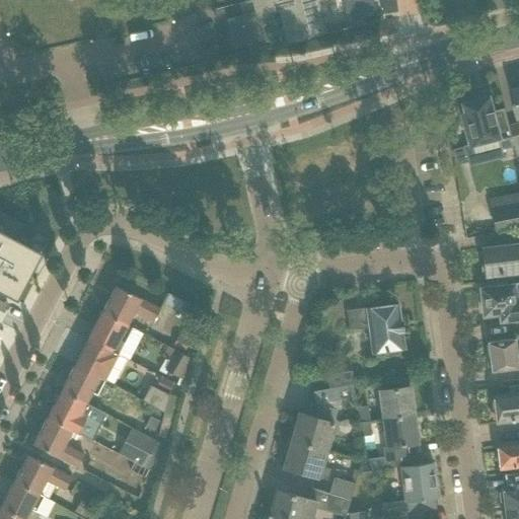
[(247,42),(250,53),(249,53),(249,54),(306,39),(296,0),(247,0),(237,3),(240,16),(227,19),(234,46),(247,42)]
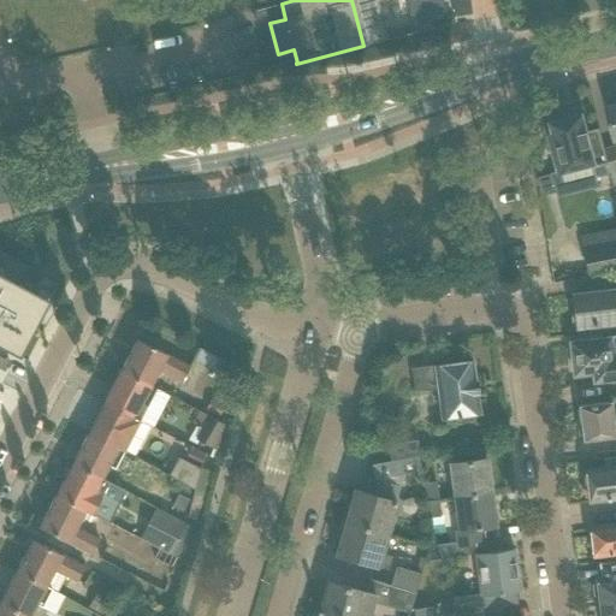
[(432,29),(432,28),(430,28),(426,15),(443,11),(439,0),(351,0),(363,46),(386,41),(432,29)]
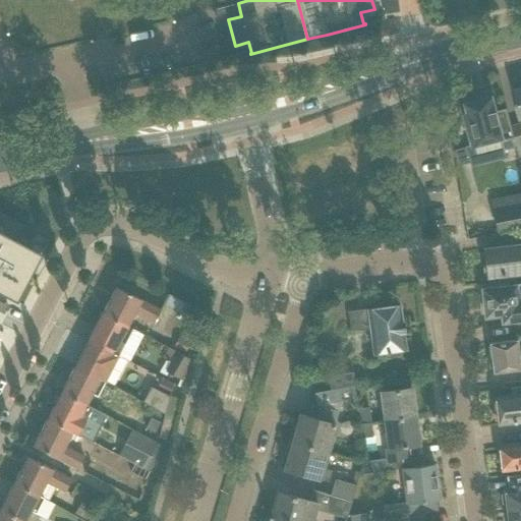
[(504,150),(516,147),(518,147),(513,126),(511,127),(507,109),(497,111),(494,97),(465,104),(468,114),(464,115),(472,148),(502,139),(504,150)]
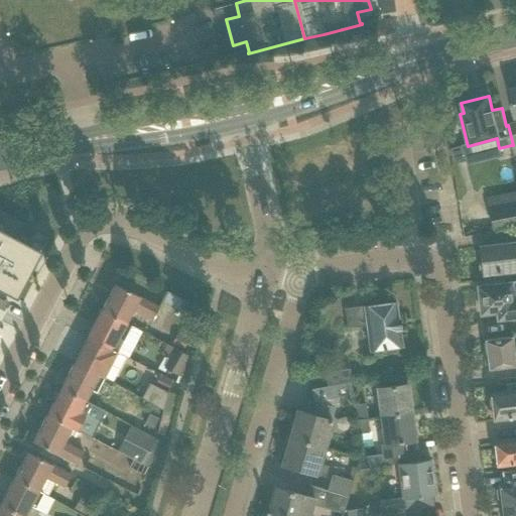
[(462,146),(450,149),(453,165),(467,161),(462,146)]
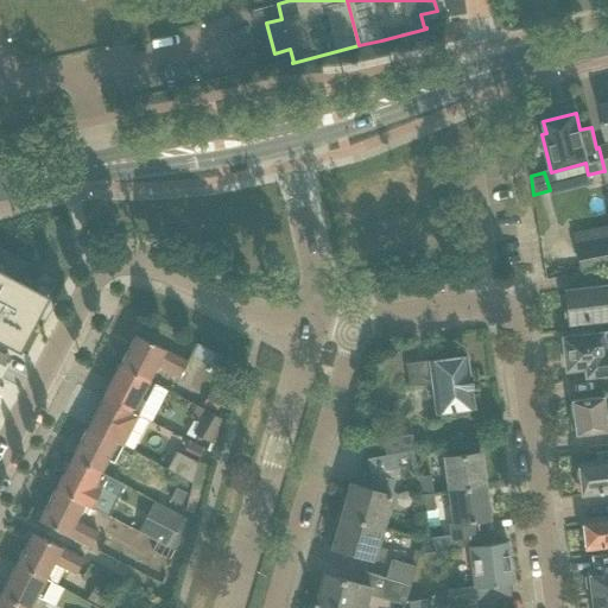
[(607,263),(607,242),(576,249),(580,268),(607,263)]
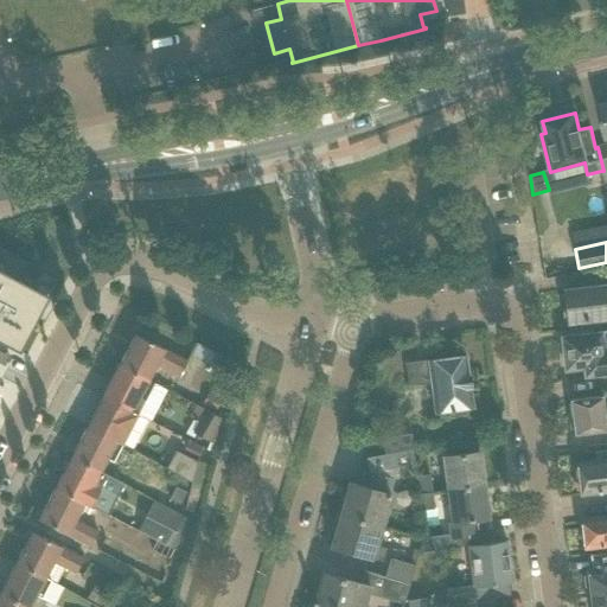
[(0,360),(8,346),(18,351),(37,315),(39,311),(42,306),(42,305),(46,295),(34,289),(23,282),(14,278),(14,279),(2,272),(0,270),(0,360)]
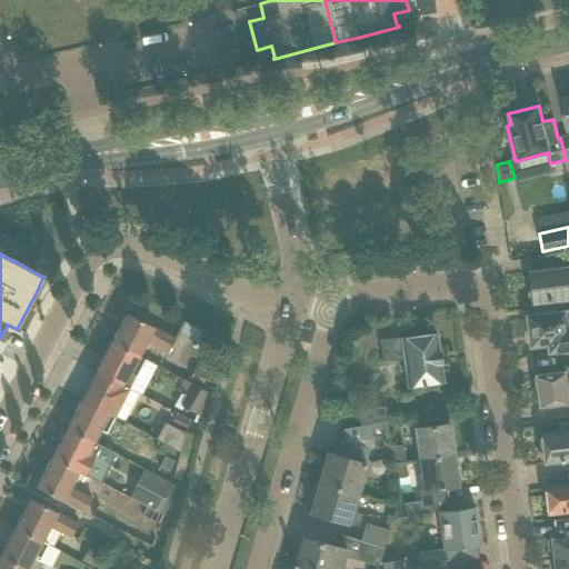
[(568,269),(567,269),(567,267),(549,269),(528,272),(529,289),(527,289),(528,300),(531,300),(531,302),(553,300),(568,298),(568,269)]
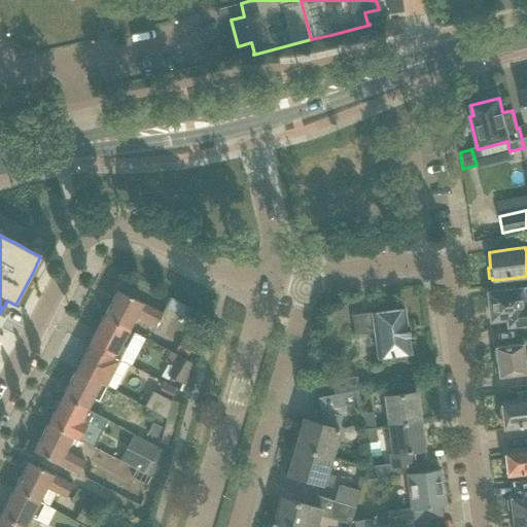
[(526,322),(526,287),(521,288),(507,290),(487,293),(487,296),(485,300),(486,306),(489,308),(490,320),(506,318),(507,325),(516,324),(526,322)]
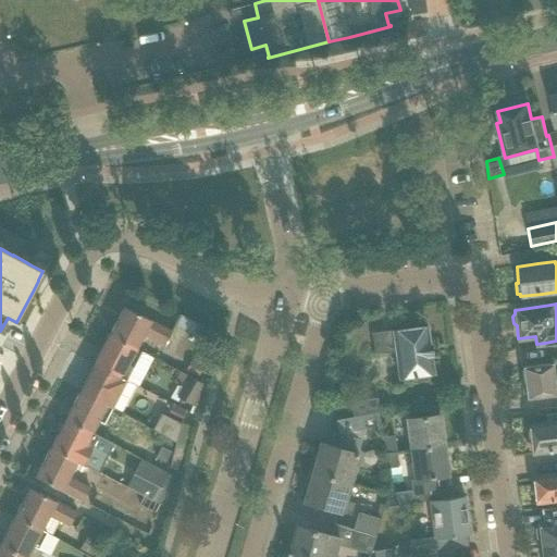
[(123,307),(109,335),(134,349),(135,348),(143,333),(164,345),(171,331),(123,307)]
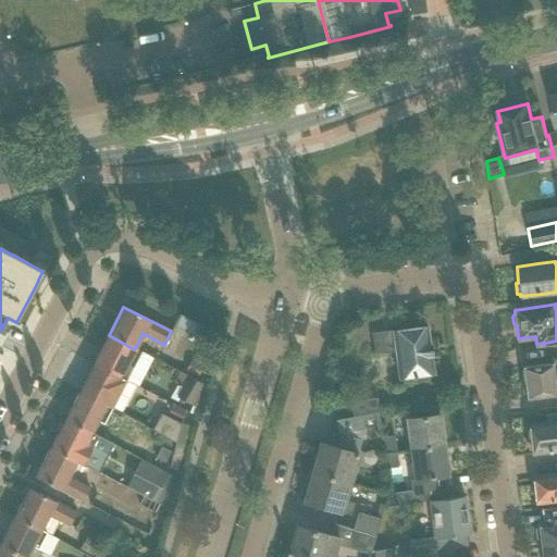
[(174,325),(197,338),(203,326),(181,314),(174,325)]
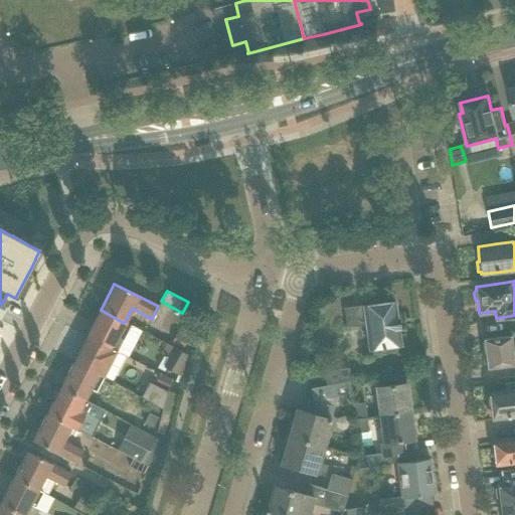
[(394,302),(344,309),(347,326),(365,323),(369,350),(400,345),(394,302)]
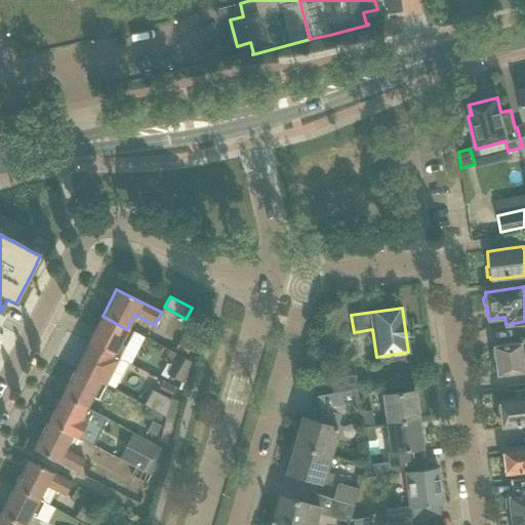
[(118,358),(132,331),(127,328),(126,329),(103,316),(88,342),(113,356),(118,358)]
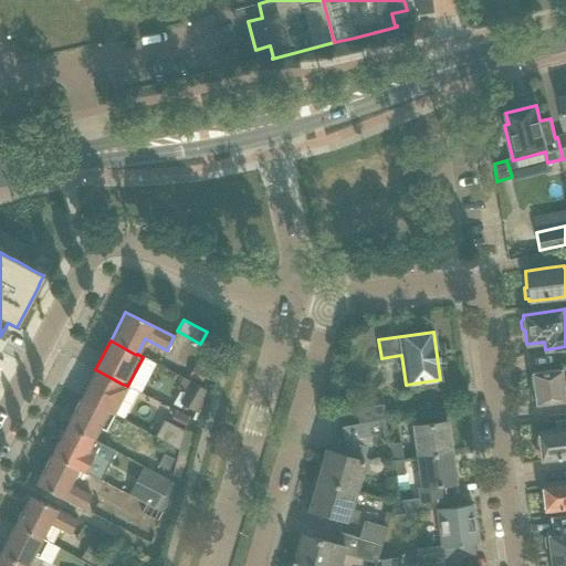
[(195,365),(188,378),(199,384),(206,371),(195,365)]
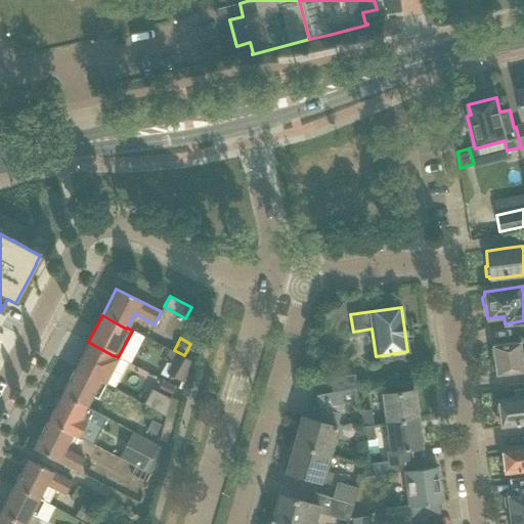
[(104,384),(118,357),(113,355),(88,342),(75,368),(104,384)]
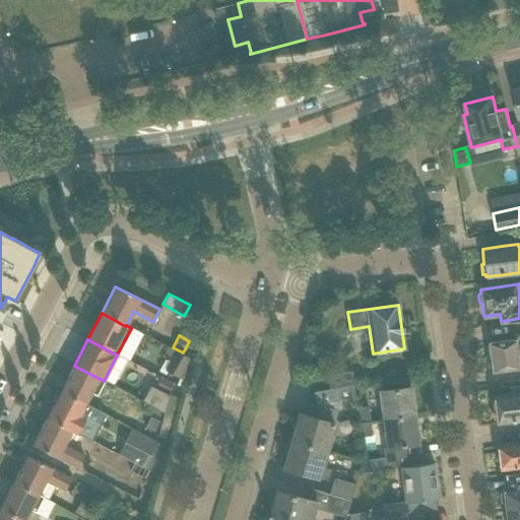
[(515,339),(507,339),(486,342),(491,373),(511,370),(519,368),(519,354),(517,355),(515,339)]
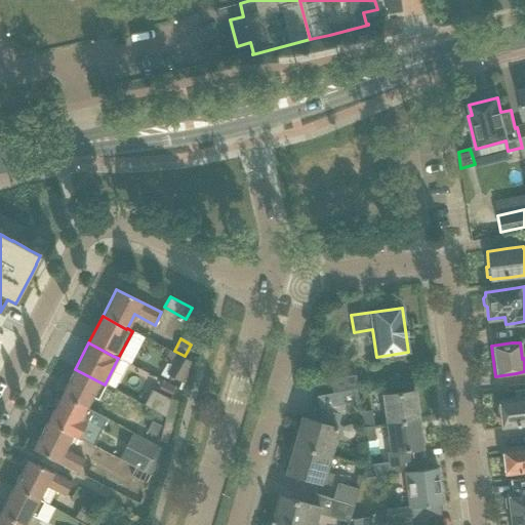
[(190,361),(177,355),(168,375),(184,384),(190,361)]
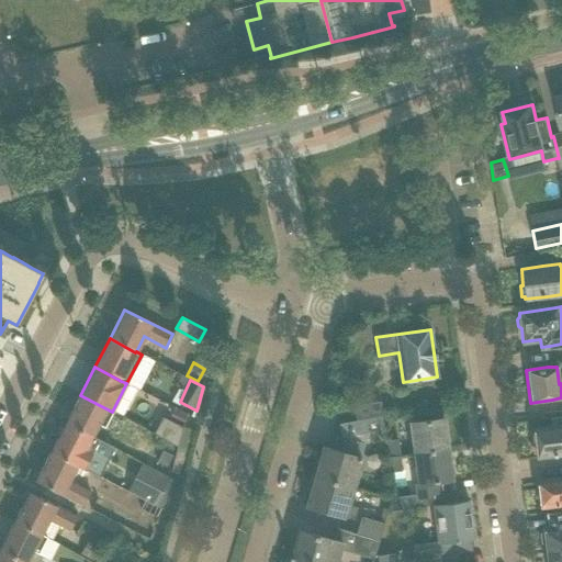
[(103,428),(112,412),(80,395),(65,424),(92,437),(98,425),(103,428)]
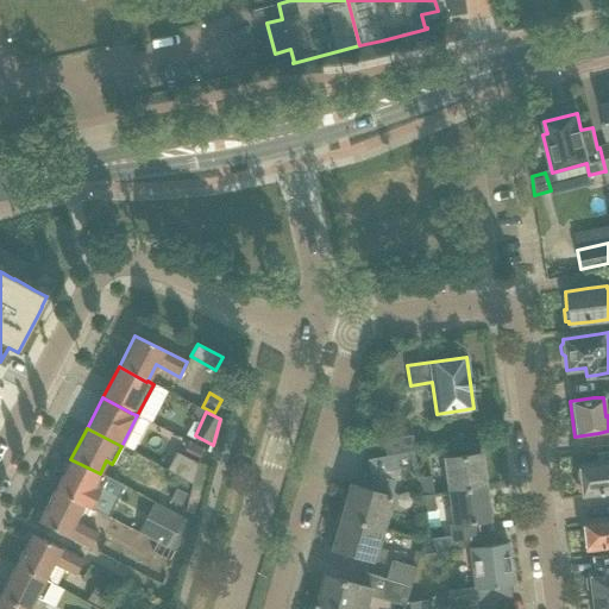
[(415,458),(410,435),(383,440),(385,456),(412,451),(413,458),(415,458)]
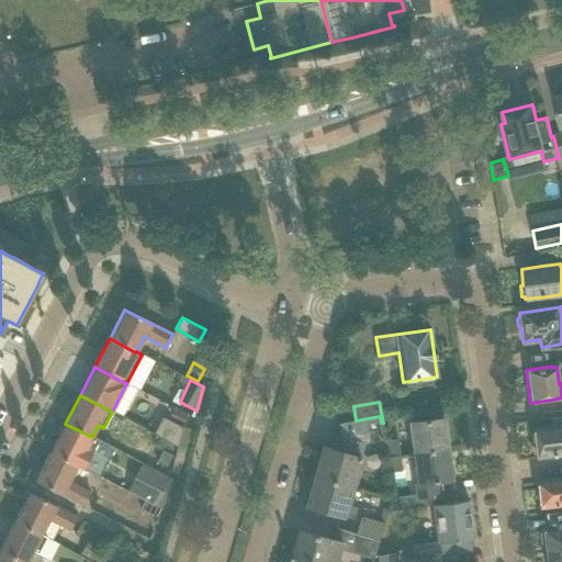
[(183,424),(187,414),(175,408),(169,416),(183,424)]
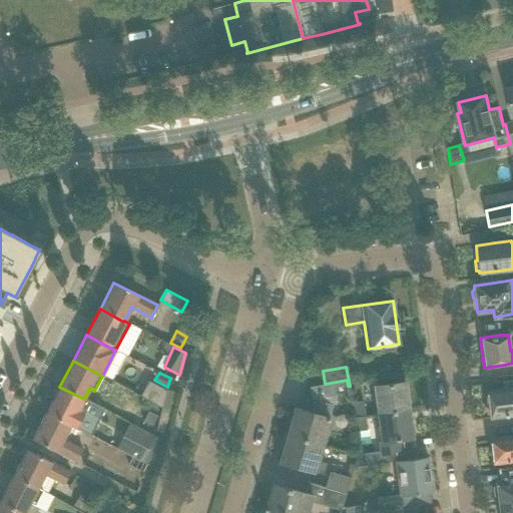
[(140,395),(159,404),(167,389),(147,380),(140,395)]
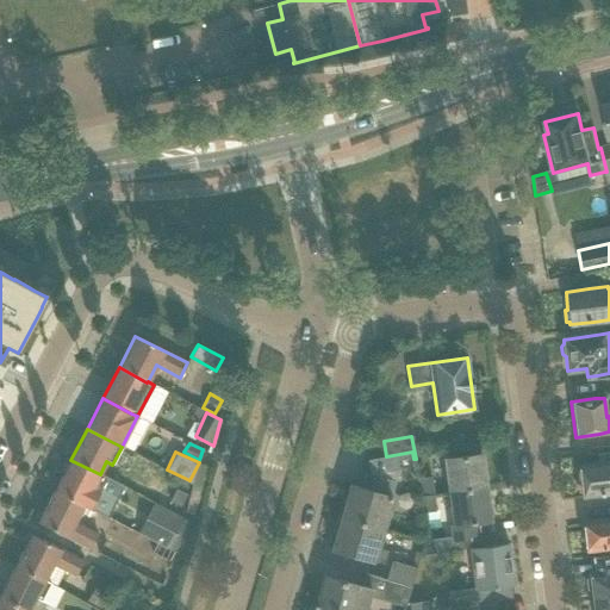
[(399,470),(400,470),(417,467),(416,459),(414,459),(412,452),(386,456),(367,460),(371,473),(369,475),(365,473),(363,474),(365,475),(362,489),(350,485),(350,486),(342,517),(383,529),(383,528),(391,500),(393,502),(394,497),(392,497),(399,470)]
